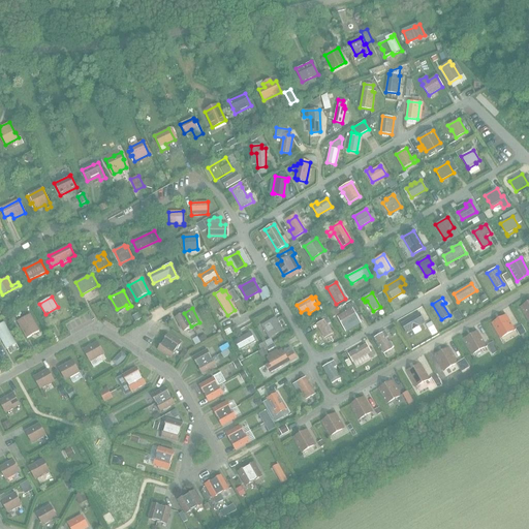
[(343,328),(358,319),(351,308),(337,317),(343,328)]
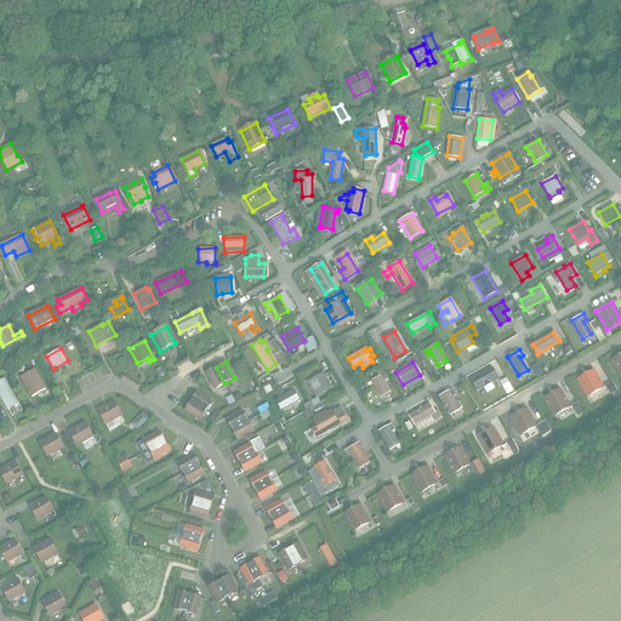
[(224,383),(216,368),(206,372),(215,389),(224,383)]
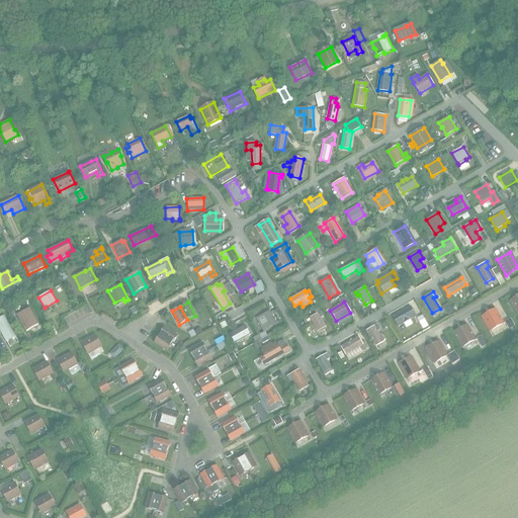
[(416,316),(410,307),(395,316),(400,325),(416,316)]
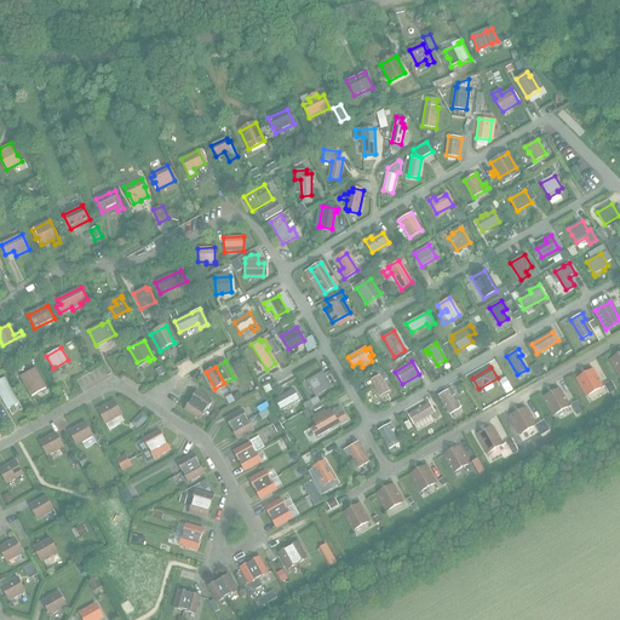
[(34,368),(21,377),(32,396),(45,388),(34,368)]
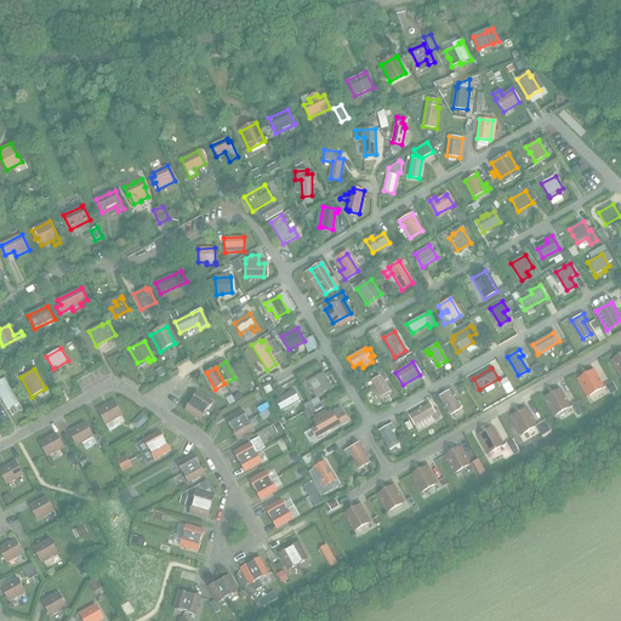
[(379,376),(371,381),(381,397),(391,392),(385,381),(387,380),(383,374),(381,370),(376,372),(379,376)]
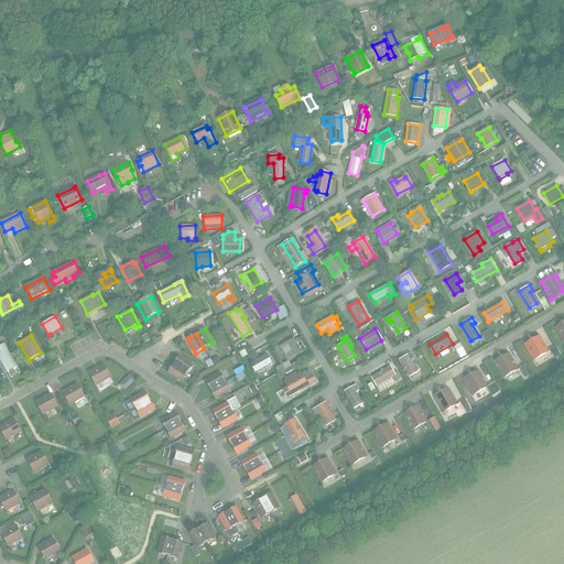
[(533,360),(548,351),(539,336),(524,344),(533,360)]
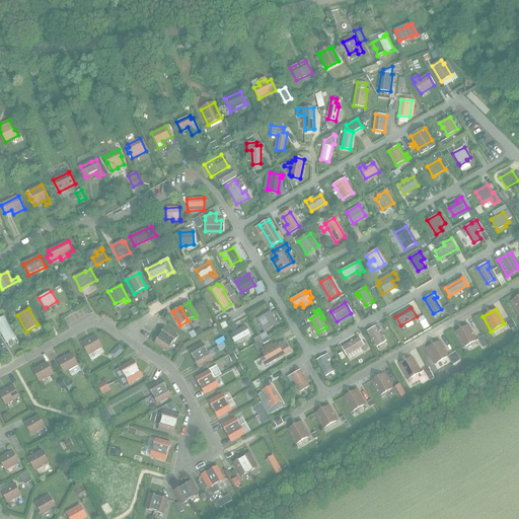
[(270,311),(256,318),(265,331),(277,324),(270,311)]
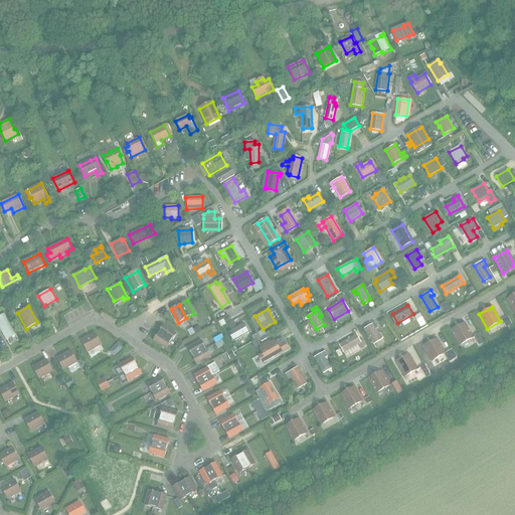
[(0,315),(0,328),(1,329),(6,339),(13,335),(9,329),(11,328),(4,314),(0,315)]
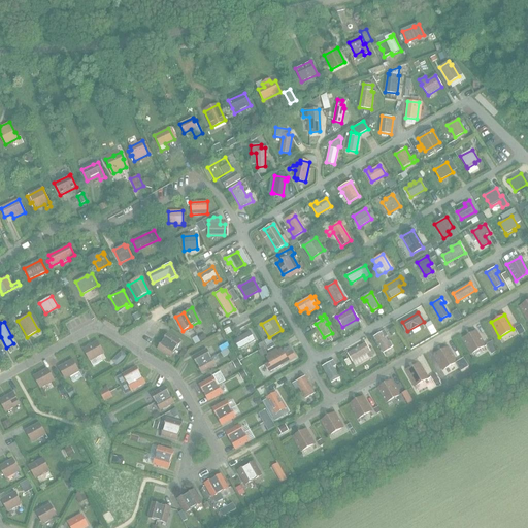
[(390,340),(387,341),(385,337),(388,336),(385,330),(373,336),(383,353),(391,348),(393,345),(390,340)]
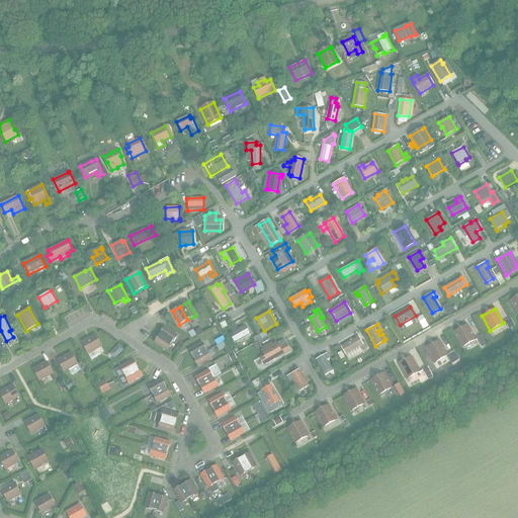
[(250,334),(245,325),(230,334),(234,343),(250,334)]
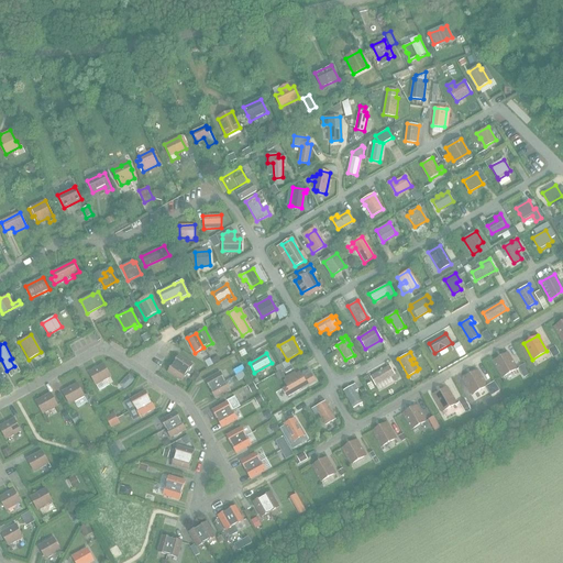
[(503,377),(517,368),(508,353),(493,361),(503,377)]
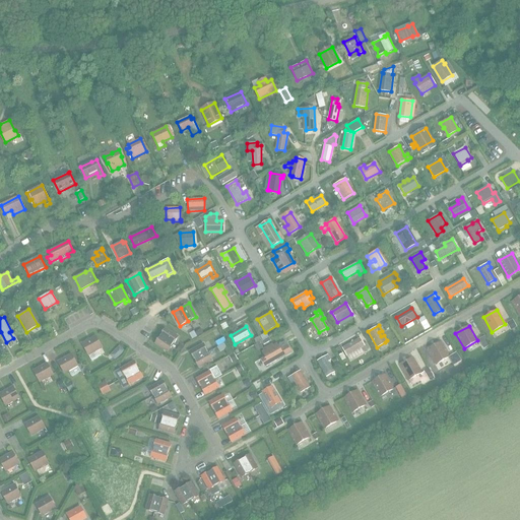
[(166,328),(159,336),(173,344),(178,336),(166,328)]
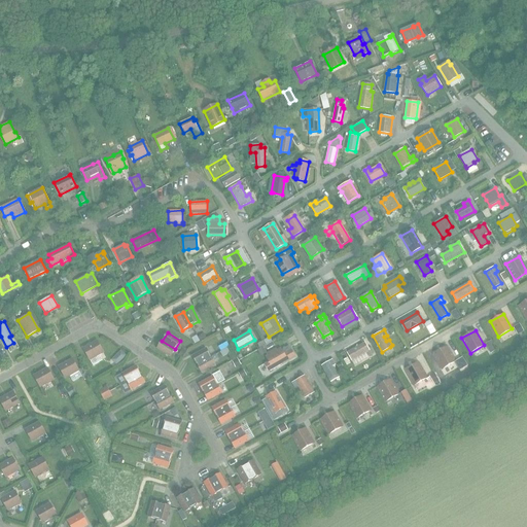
[(90,360),(103,353),(97,341),(82,348),(90,360)]
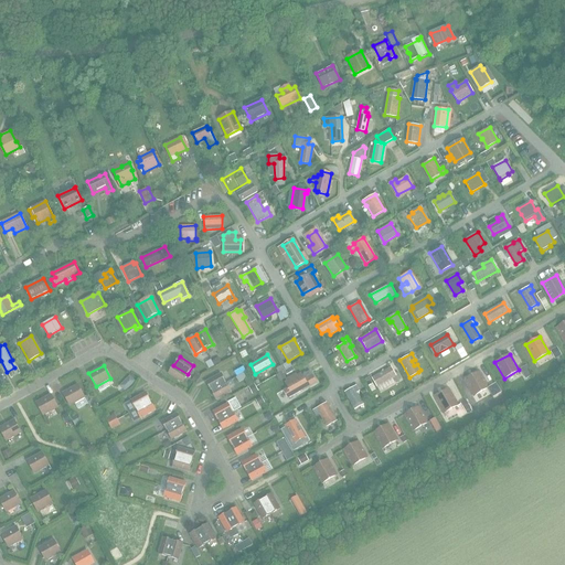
[(188,374),(173,365),(168,373),(182,383),(188,374)]
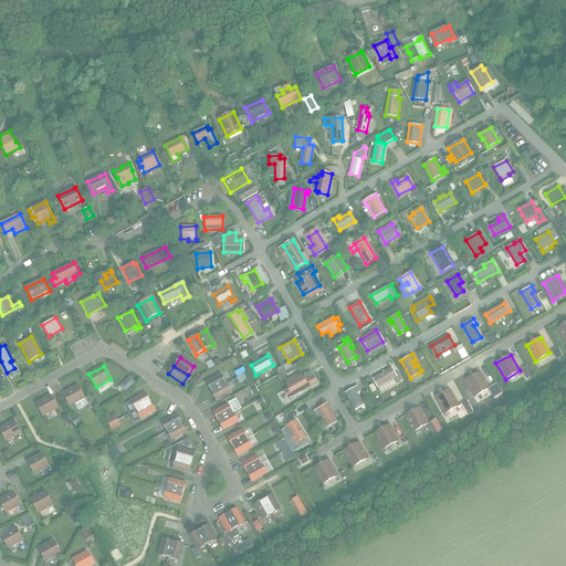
[(373,379),(377,387),(392,378),(395,383),(401,378),(398,373),(396,375),(391,368),(373,379)]
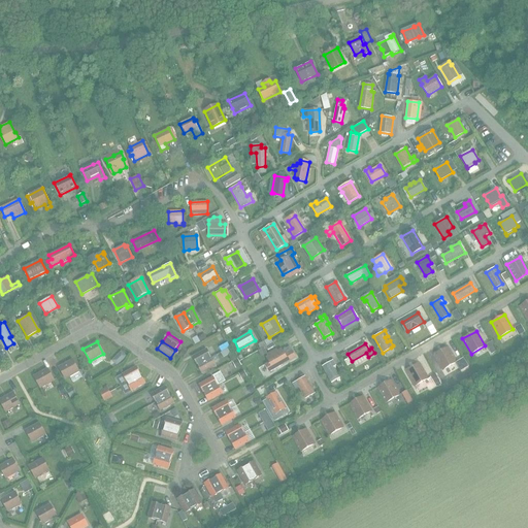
[(442,369),(456,362),(448,347),(434,355),(442,369)]
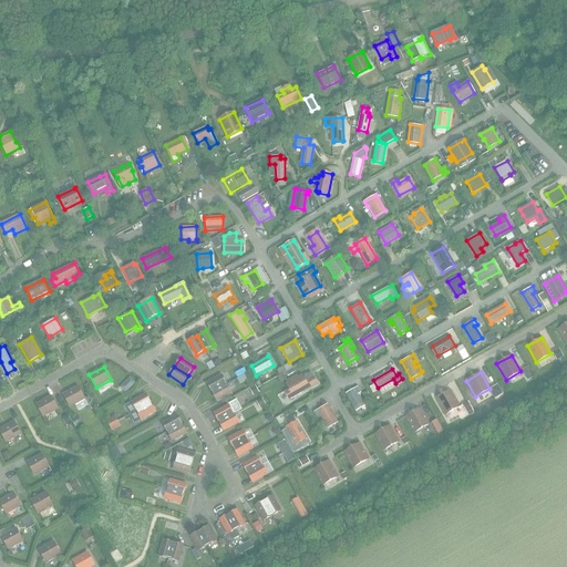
[(286,384),(289,389),(285,392),(289,400),(303,392),(302,391),(317,383),(311,373),(303,377),(302,375),(298,378),(297,375),(287,381),(288,383),(286,384)]
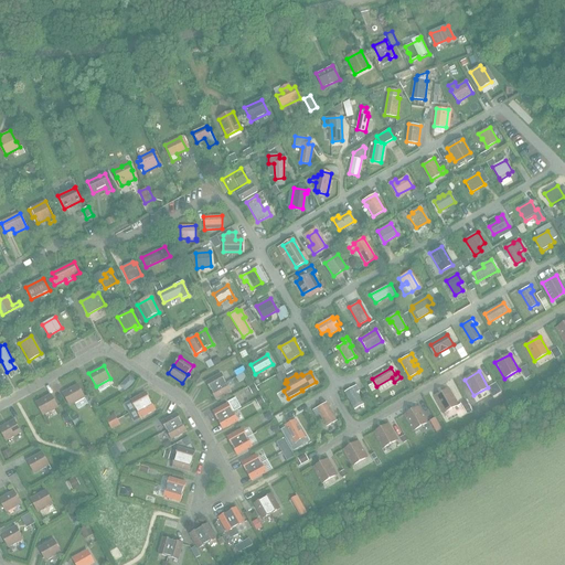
[(221,374),(212,379),(205,382),(211,391),(225,383),(221,374)]
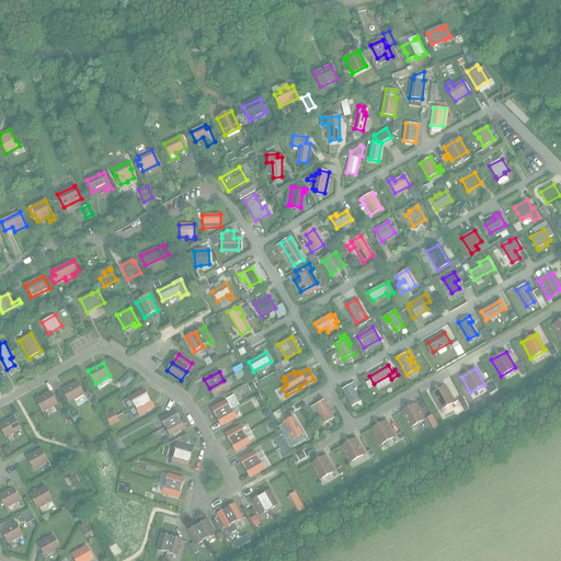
[(209,388),(210,389),(215,397),(229,389),(224,380),(209,388)]
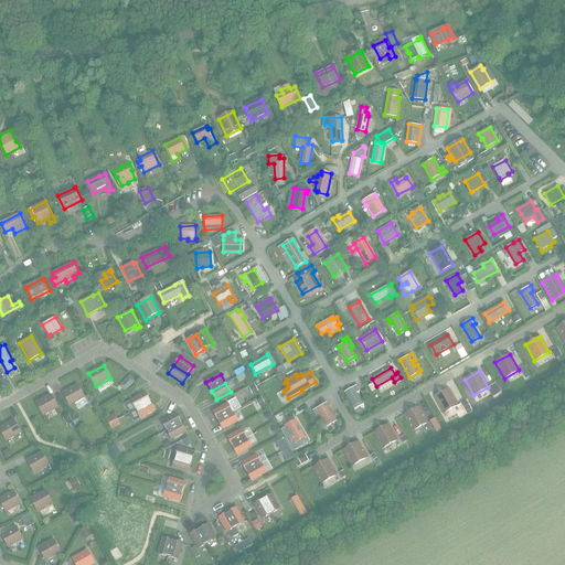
[(70,406),(85,397),(77,384),(62,393),(70,406)]
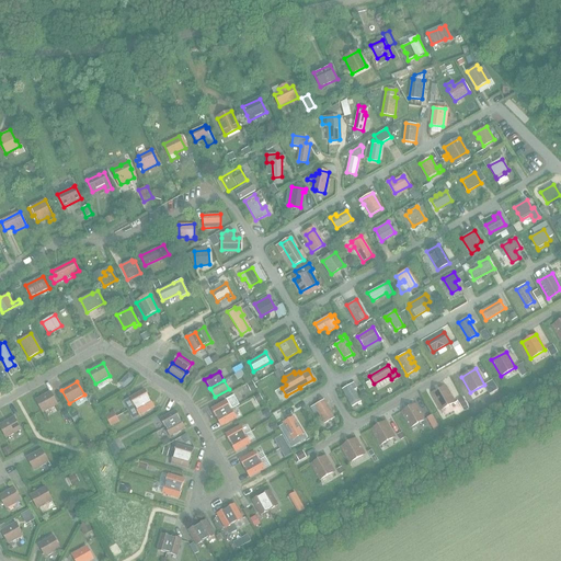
[(356,388),(353,382),(343,389),(352,405),(361,401),(354,390),(356,388)]
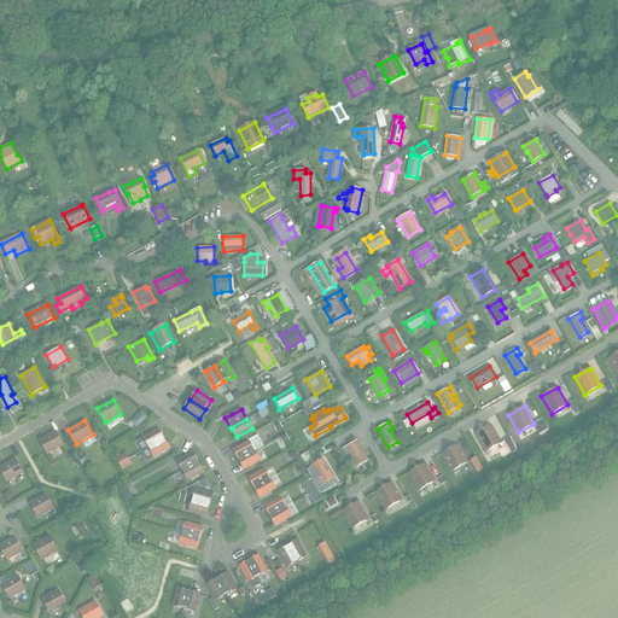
[(485,452),(501,443),(491,425),(474,435),(485,452)]
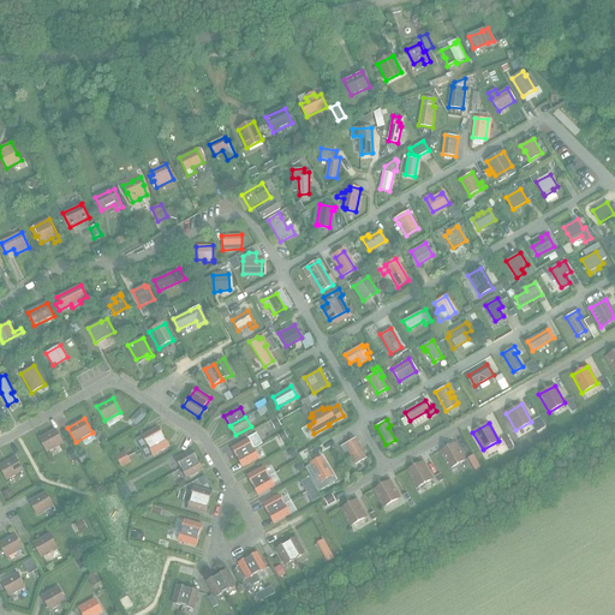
[(148,446),(163,437),(159,427),(142,436),(148,446)]
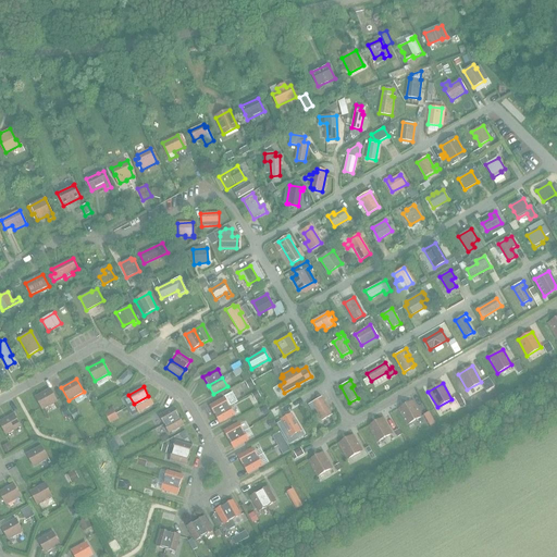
[(42,410),(57,401),(50,388),(35,397),(42,410)]
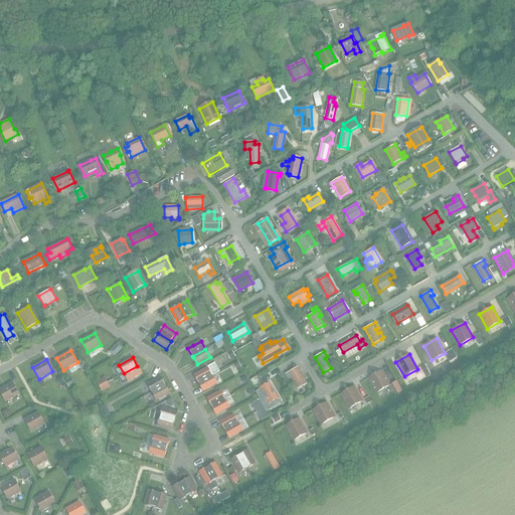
[(431,374),(424,364),(419,367),(425,377),(431,374)]
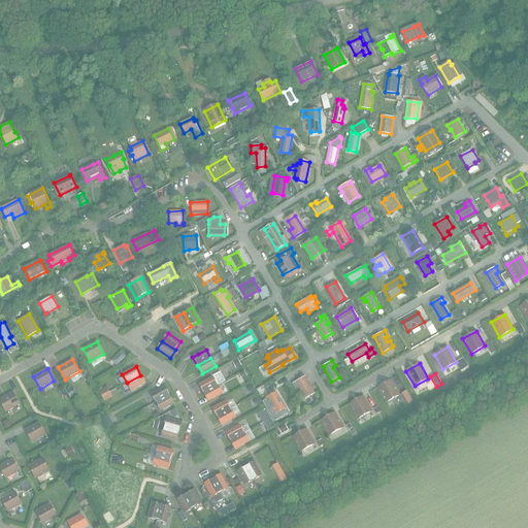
[(140,375),(127,383),(131,391),(145,384),(140,375)]
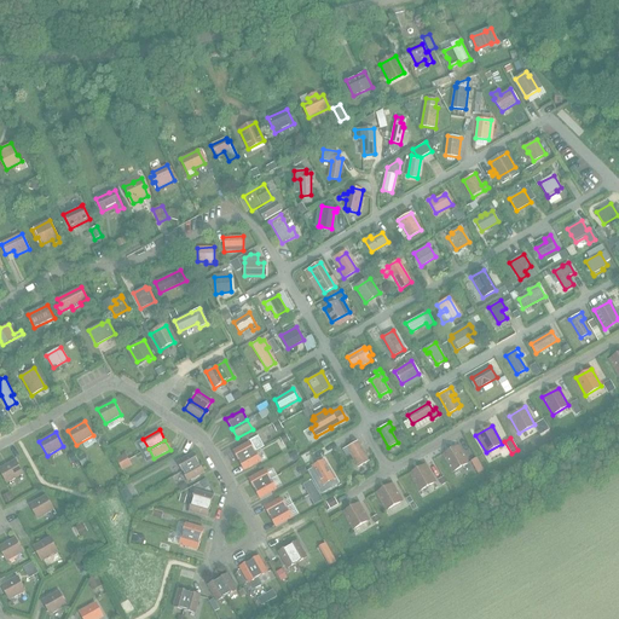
[(238,461),(255,451),(249,441),(233,451),(238,461)]
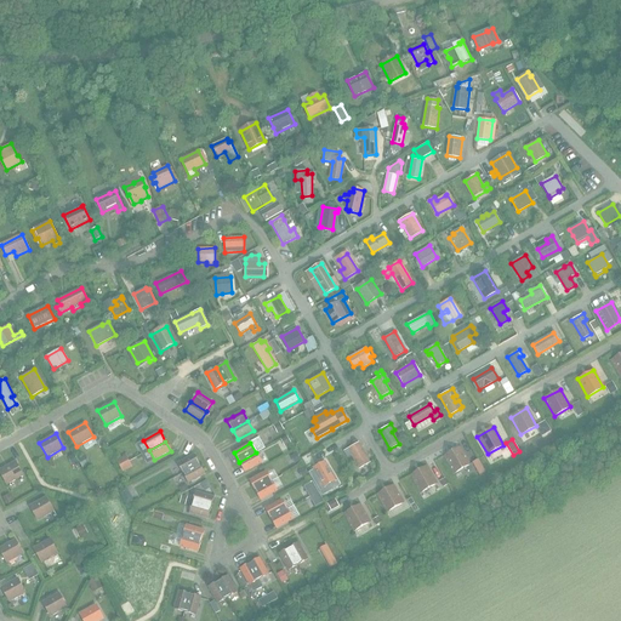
[(369,462),(358,443),(343,451),(347,457),(352,455),(359,468),(369,462)]
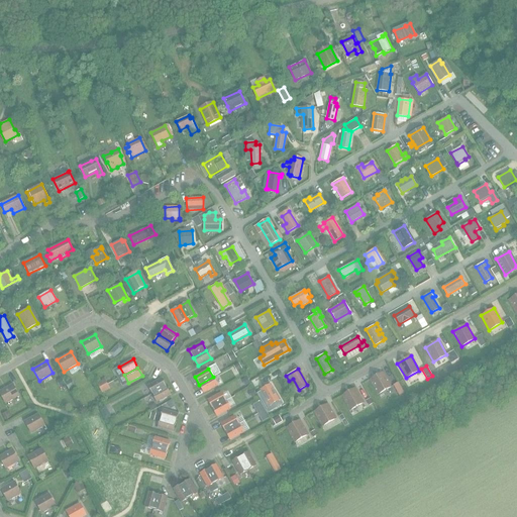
[(378,394),(391,386),(383,372),(370,380),(378,394)]
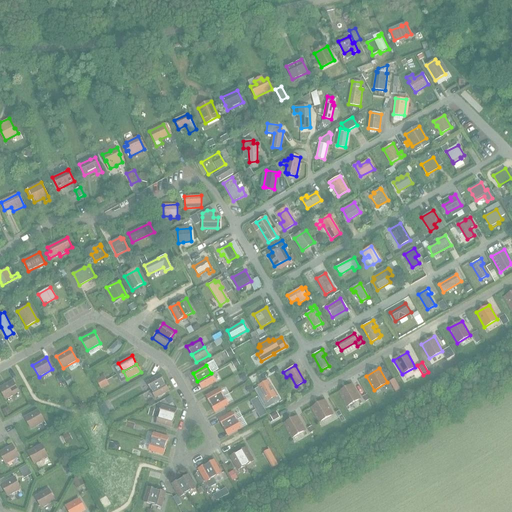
[(211,373),(197,381),(202,389),(215,381),(211,373)]
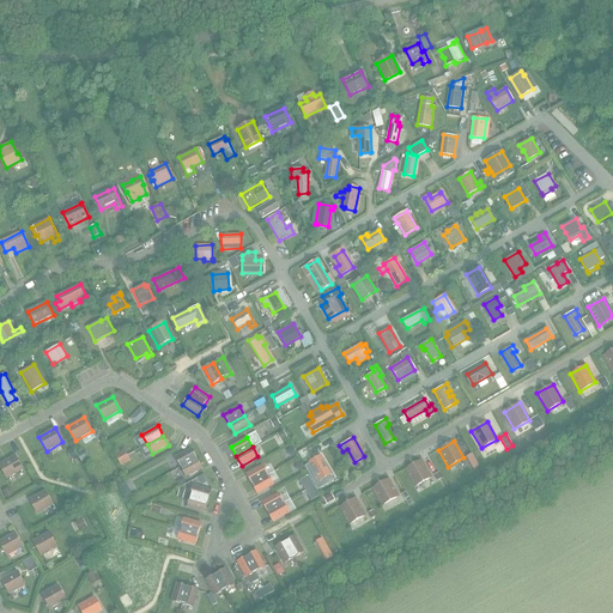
[(181,467),(196,459),(192,449),(175,457),(181,467)]
